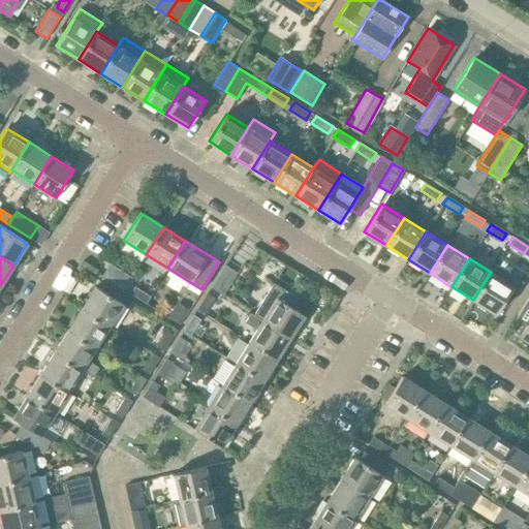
[(131,278),(109,263),(101,276),(124,289),(131,278)]
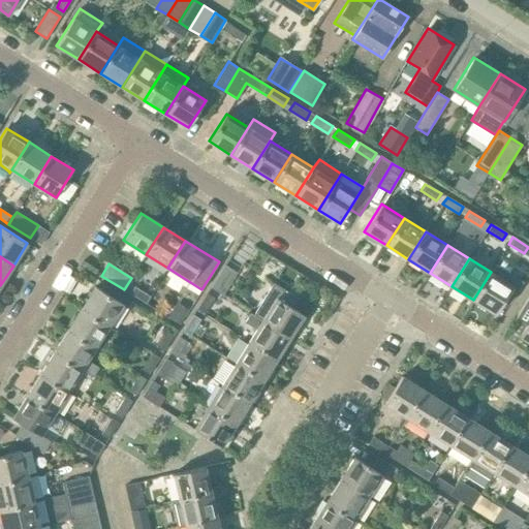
[(491,272),(473,300),(496,314),(505,299),(509,302),(523,282),(507,272),(496,265),(491,272)]
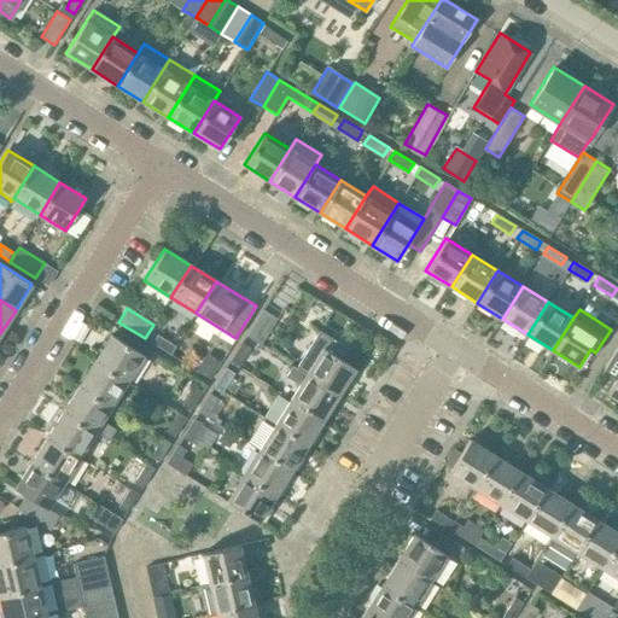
[(260,345),(275,319),(262,310),(245,337),(260,345)]
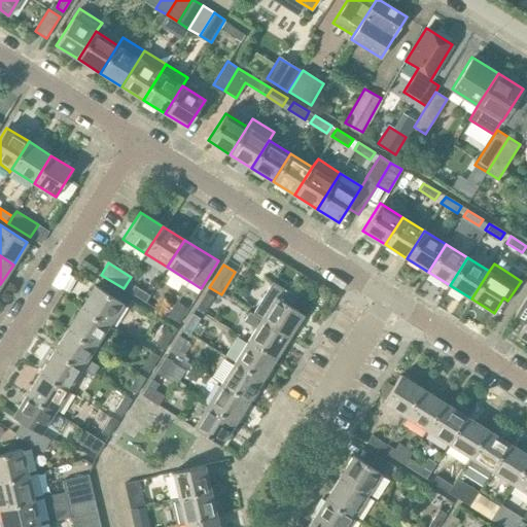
[(273,282),(253,313),(288,337),(303,314),(292,308),(299,299),(273,282)]
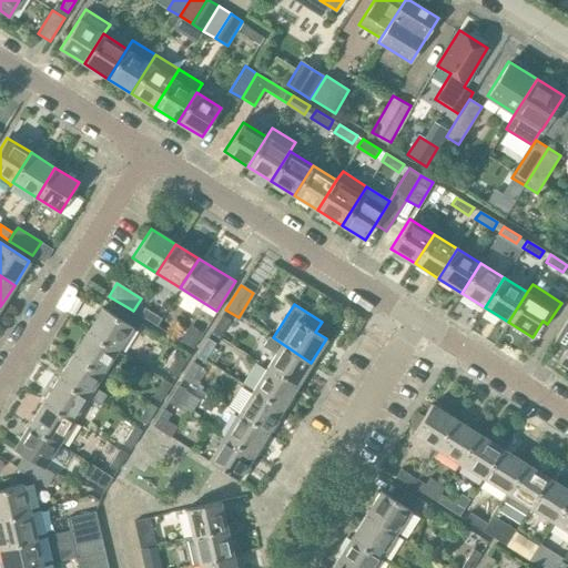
[(161,317),(144,306),(139,315),(155,326),(161,317)]
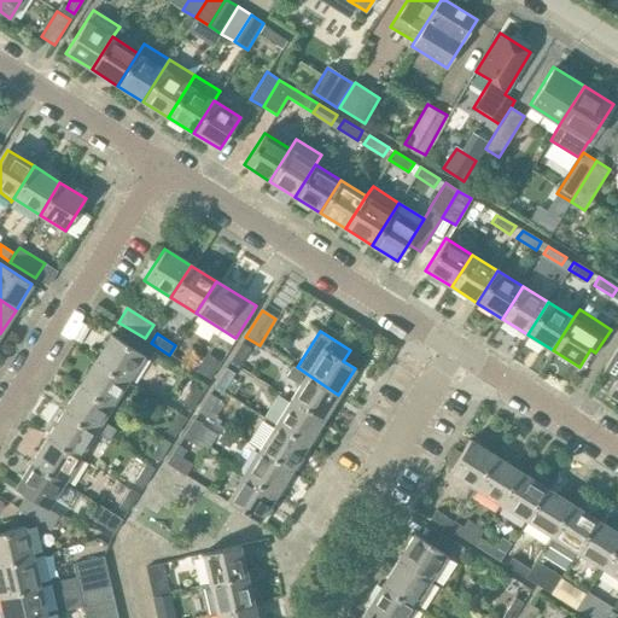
[(94,361),(127,382),(144,355),(111,334),(94,361)]
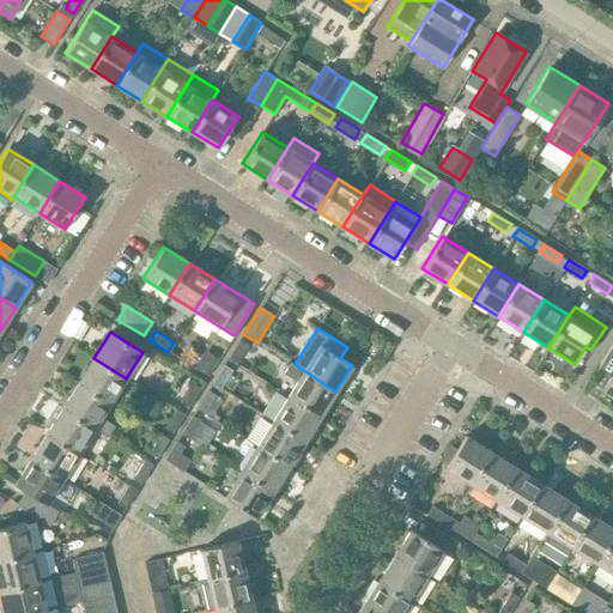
[(237,364),(248,346),(240,340),(228,359),(237,364)]
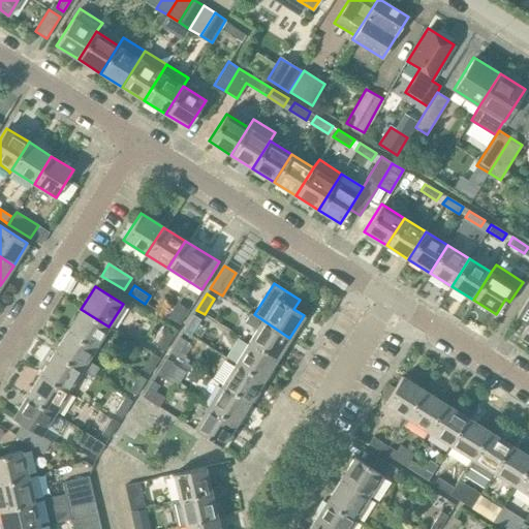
[(527,324),(521,336),(528,341),(528,297),(516,318),(527,324)]
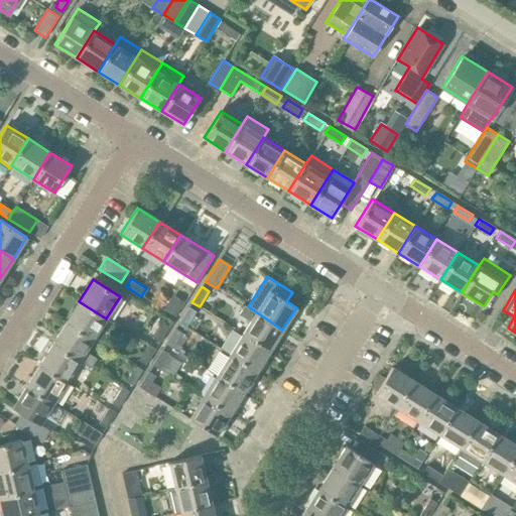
[(93,339),(106,318),(79,301),(66,323),(93,339)]
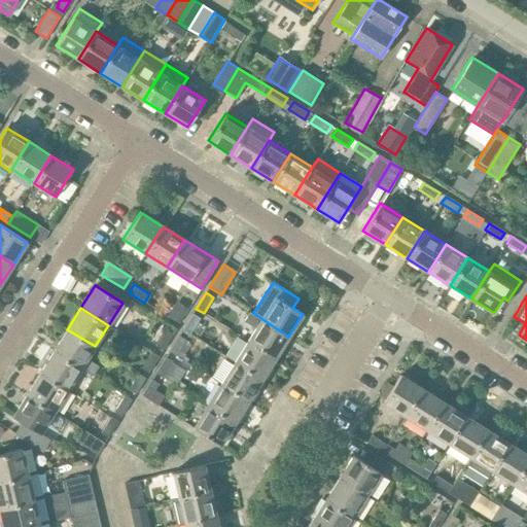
[(254,328),(247,341),(275,358),(288,337),(253,313),(249,311),(244,321),(254,328)]
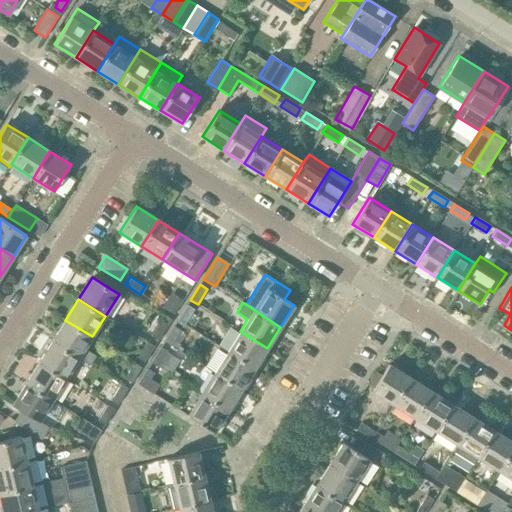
[(185,325),(194,310),(187,305),(177,320),(185,325)]
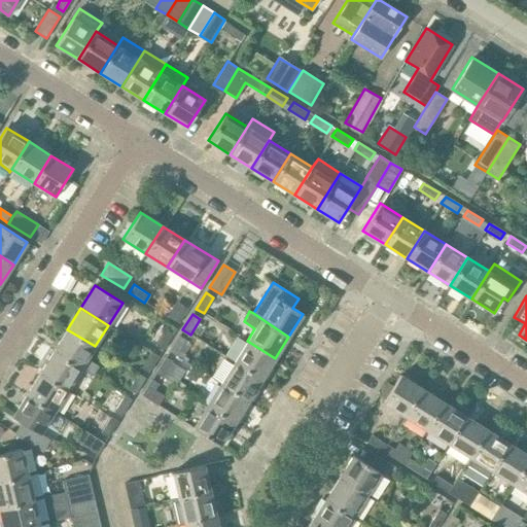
[(173,334),(166,328),(155,345),(163,349),(173,334)]
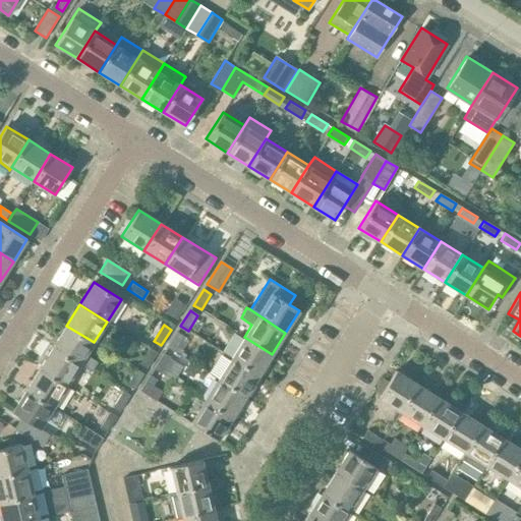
[(66,326),(53,347),(79,363),(92,371),(98,362),(85,354),(94,342),(66,326)]
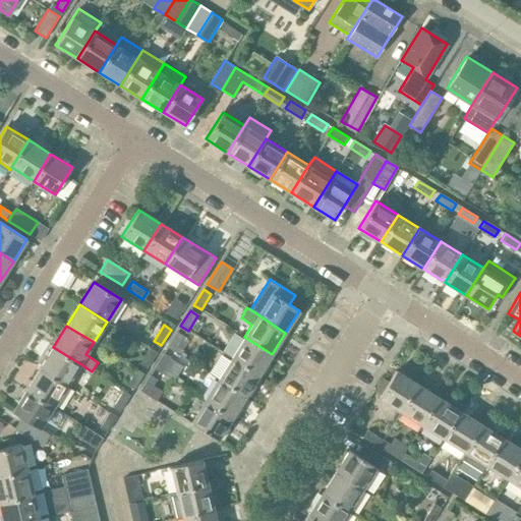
[(177,332),(168,347),(175,351),(184,337),(177,332)]
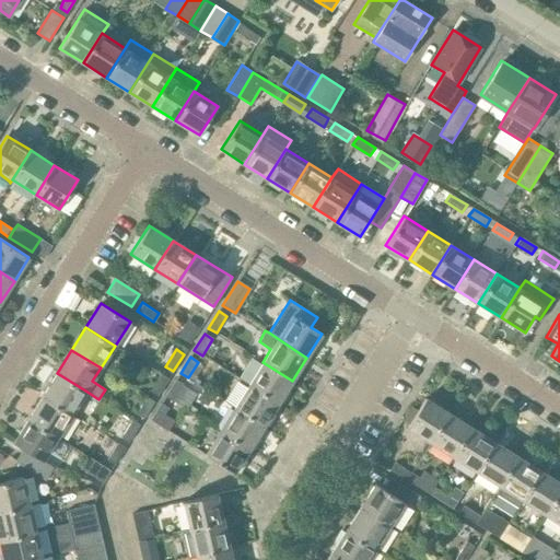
[(278,404),(292,381),(263,362),(248,385),(278,404)]
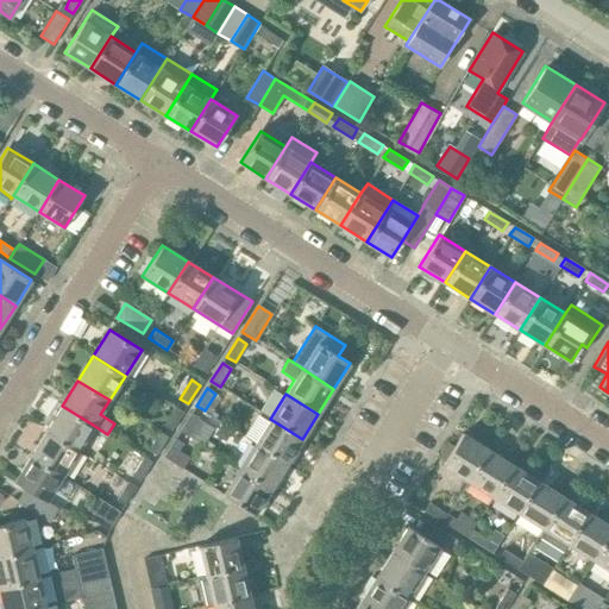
[(62,406),(46,431),(79,450),(93,425),(62,406)]
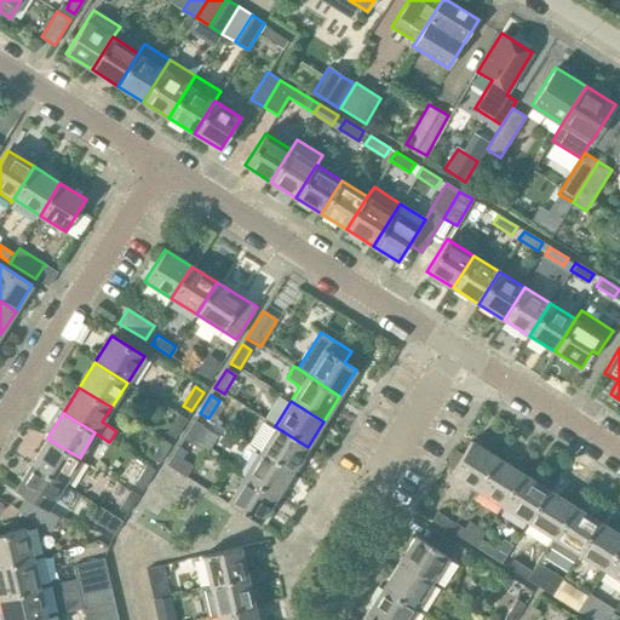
[(176,437),(187,419),(178,414),(167,431),(176,437)]
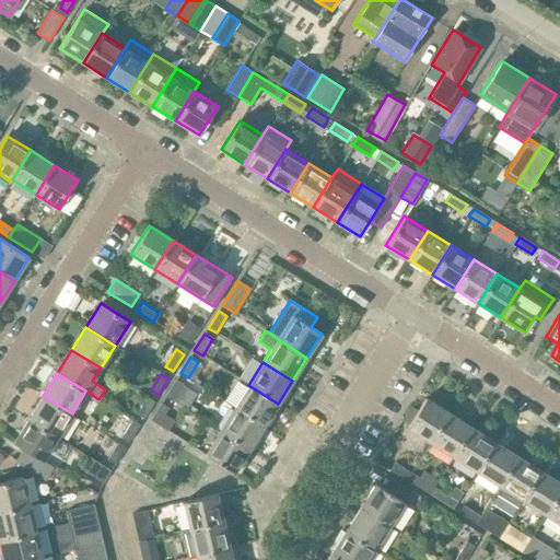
[(175,381),(166,396),(174,400),(184,385),(175,381)]
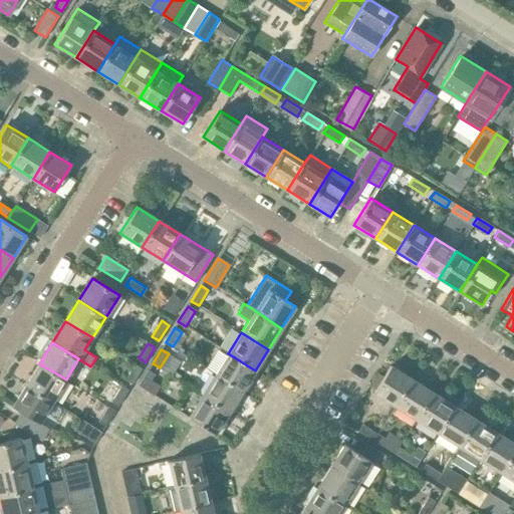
[(242,391),(255,370),(228,353),(215,373),(242,391)]
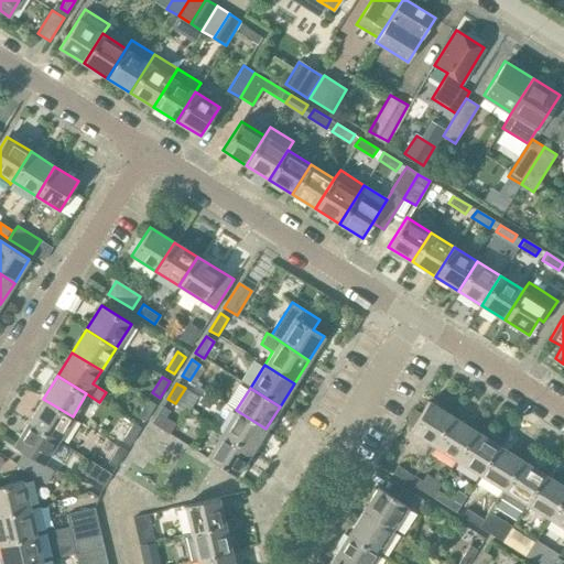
[(43,399),(29,421),(58,440),(73,416),(43,399)]
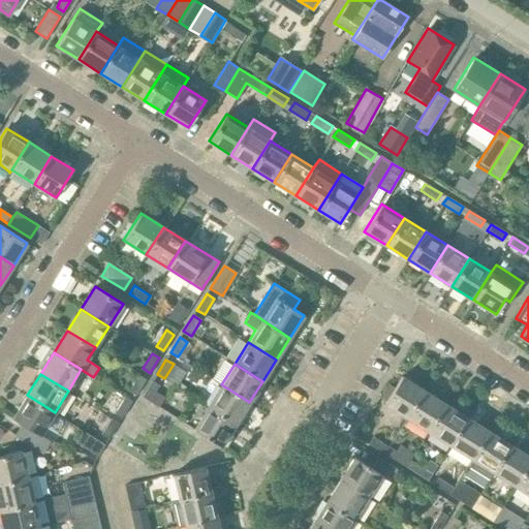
[(136,395),(137,393),(146,379),(138,375),(129,390),(136,395)]
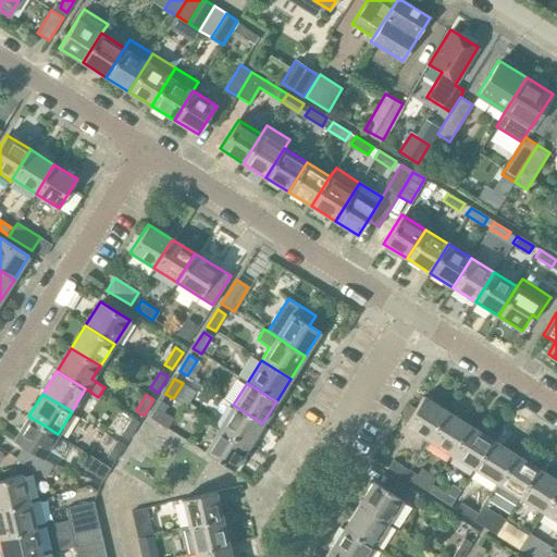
[(429,440),(447,411),(423,396),(405,425),(429,440)]
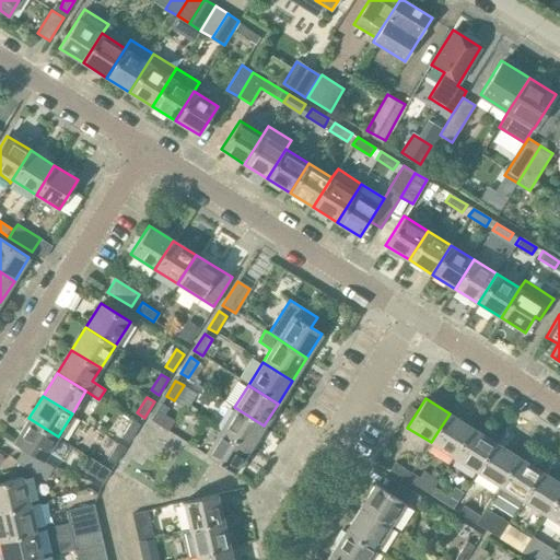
[(151,419),(159,424),(168,408),(161,404),(151,419)]
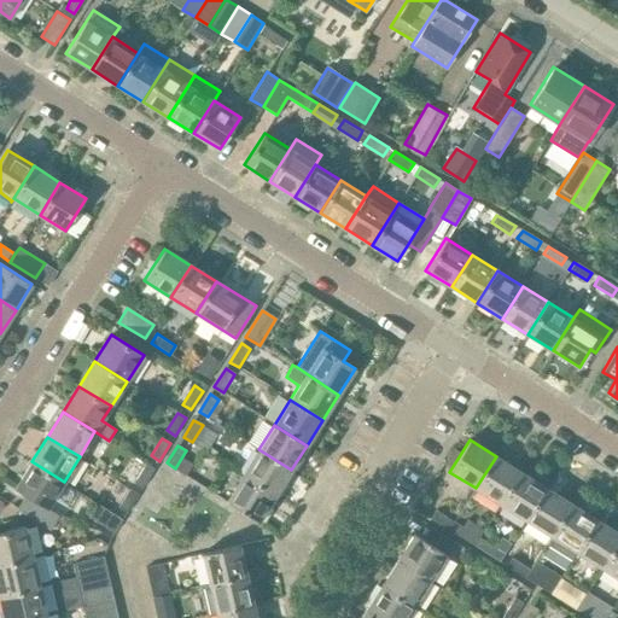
[(275,494),(291,470),(258,449),(243,474),(275,494)]
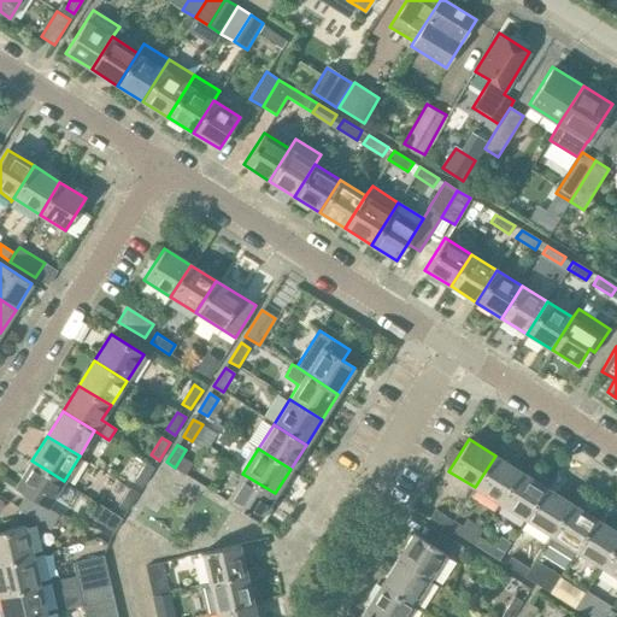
[(519,471),(495,456),(475,487),(500,503),(519,471)]
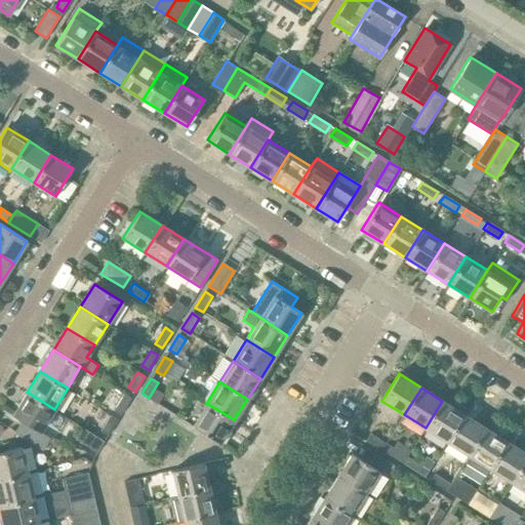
[(40,432),(54,409),(27,392),(12,414),(22,419),(40,432)]
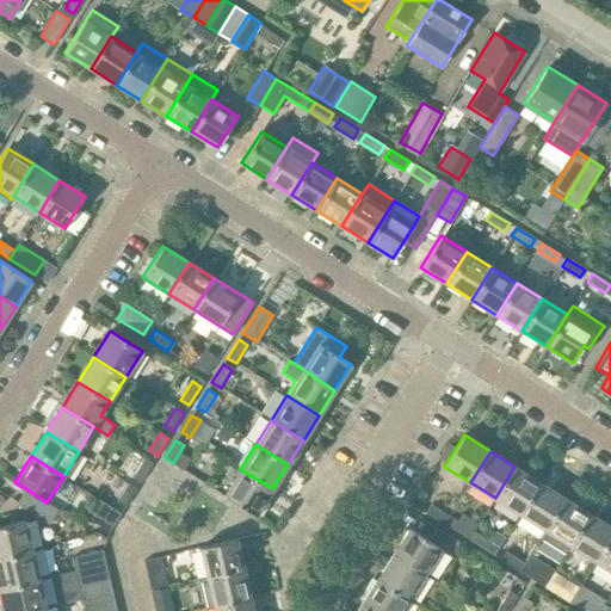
[(142,481),(153,463),(144,458),(134,475),(142,481)]
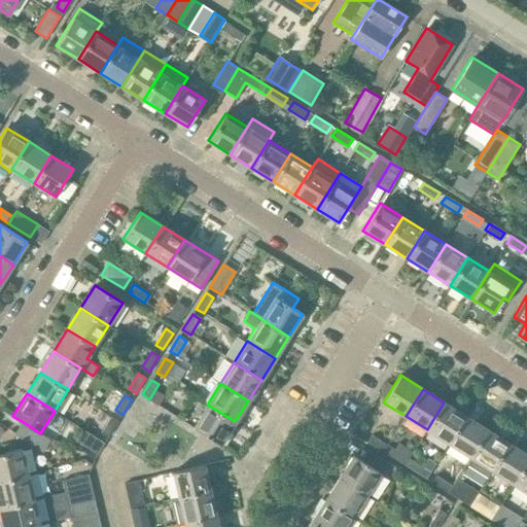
[(427,429),(449,444),(465,416),(444,402),(427,429)]
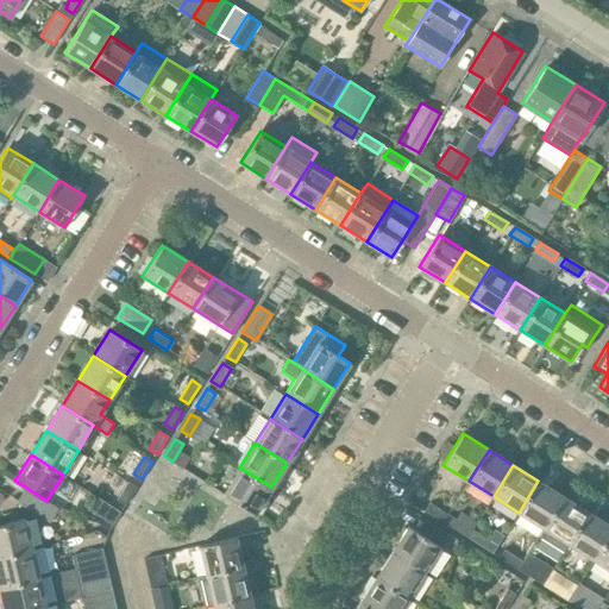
[(239,468),(224,494),(255,513),(271,487),(239,468)]
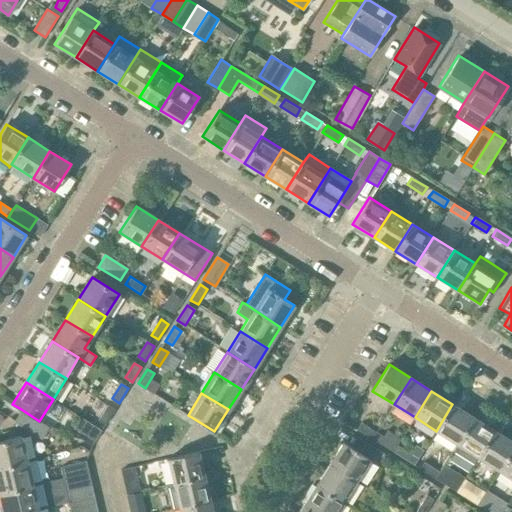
[(106,424),(115,409),(108,404),(99,419),(106,424)]
